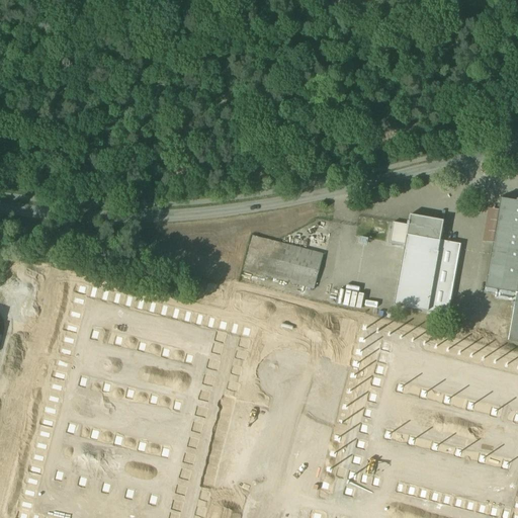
[(516,293),(517,279),(517,201),(501,199),(498,214),(492,248),(485,288),(516,293)]
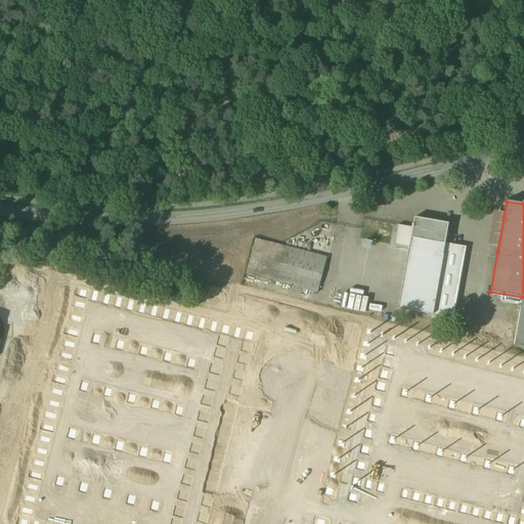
[(412,227),(397,225),(394,246),(408,249),(408,250),(407,257),(405,265),(404,274),(402,284),(401,293),(399,302),(398,309),(425,313),(433,315),(440,316),(453,318),(456,303),(457,293),(460,282),(462,272),(464,263),(466,247),(449,244),(445,244),(446,237),(448,223),(415,217),(412,227)]
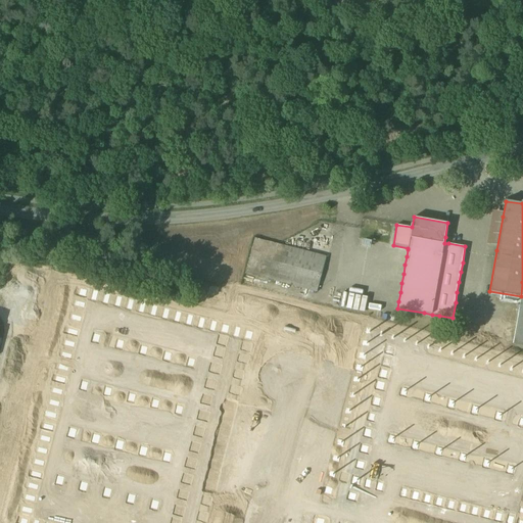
[(255,238),(246,274),(318,292),(320,285),(322,274),(327,256),(276,244),(255,238)]
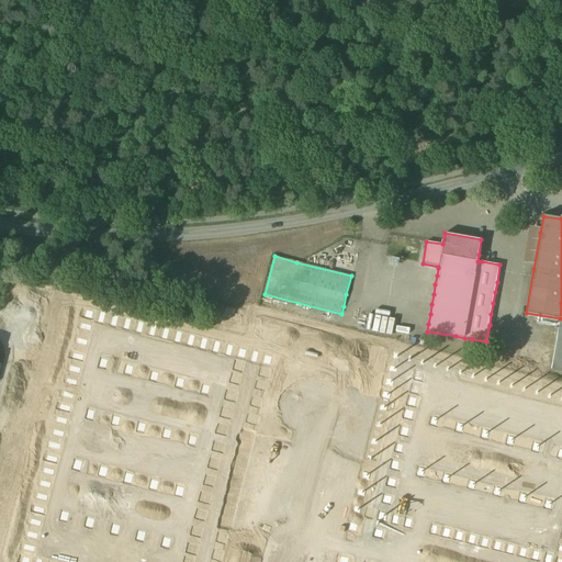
[(368,330),(395,333),(397,316),(370,314),(368,330)]
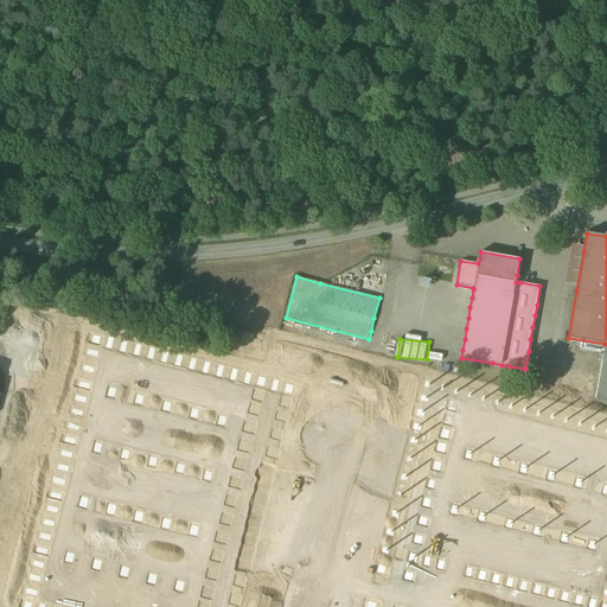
[(606,344),(605,344),(594,398),(606,401),(606,344)]
